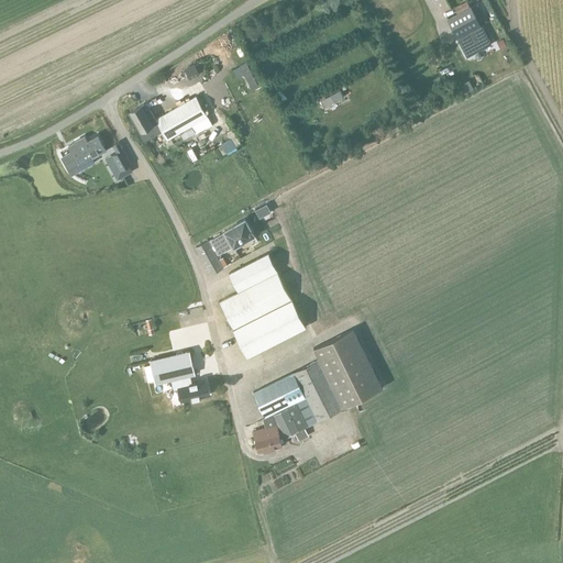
[(477,4),(472,8),(477,18),(482,25),(487,23),(477,4)]
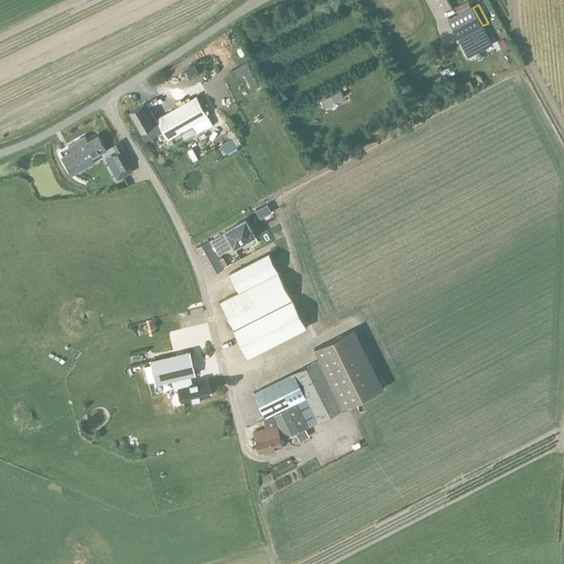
[(458,13),(447,19),(453,29),(458,39),(468,57),(492,45),(483,26),(483,25),(478,18),(473,8),(472,6),(470,7),(458,13)]
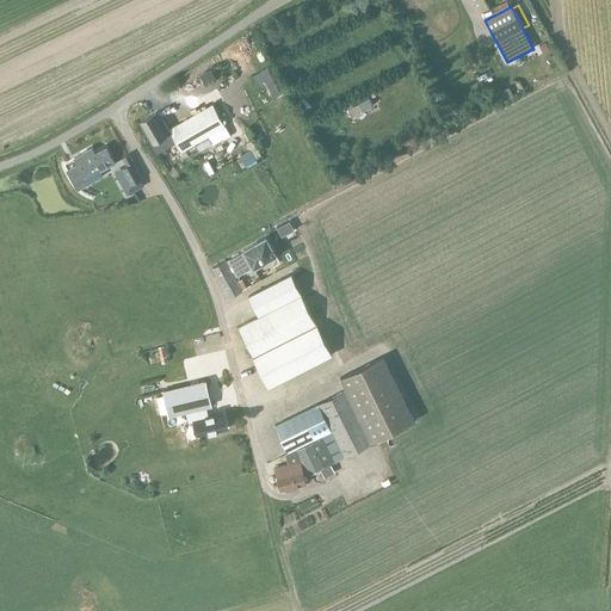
[(545,43),(539,47),(544,55),(550,51),(545,43)]
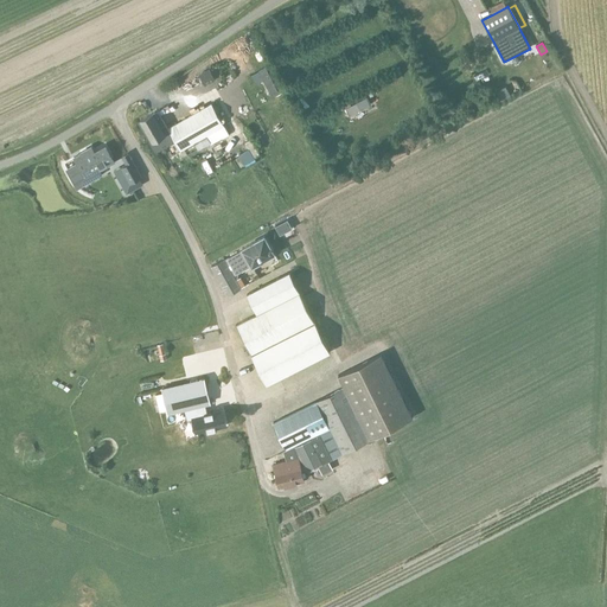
[(259,70),(260,71),(251,75),(255,83),(263,80),(272,95),(278,91),(266,66),(259,70)]
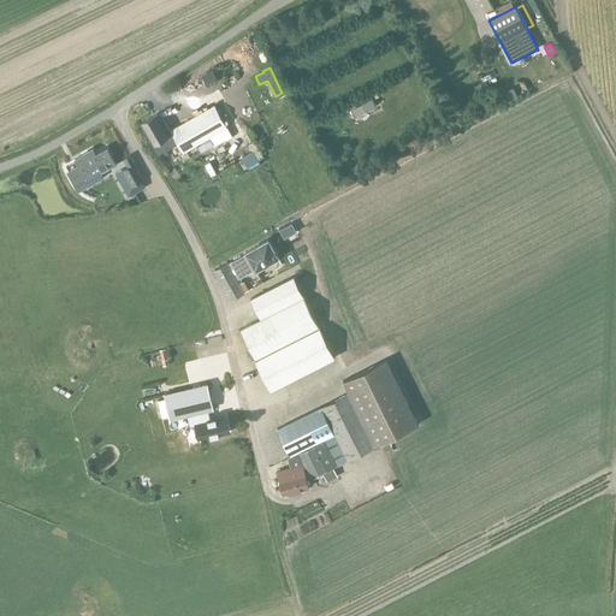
[(213,69),(202,75),(208,87),(219,81),(213,69)]
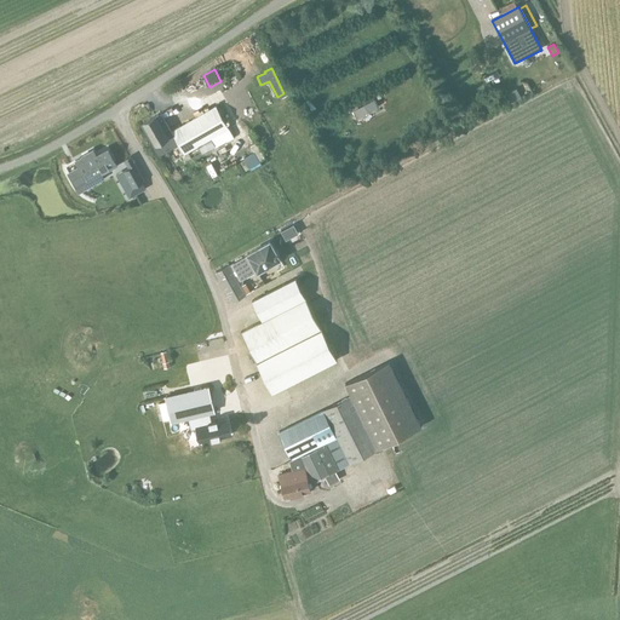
[(352,112),(357,119),(379,107),(375,99),(352,112)]
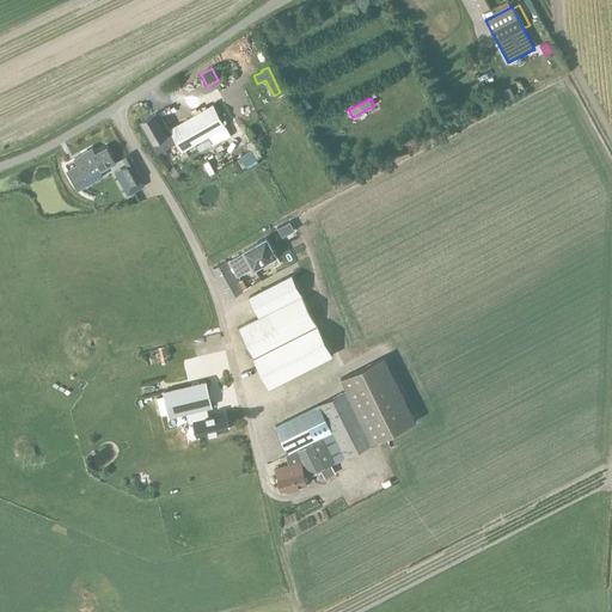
[(170,129),(159,111),(140,123),(152,145),(172,134),(182,152),(193,147),(210,138),(226,127),(213,105),(170,129)]
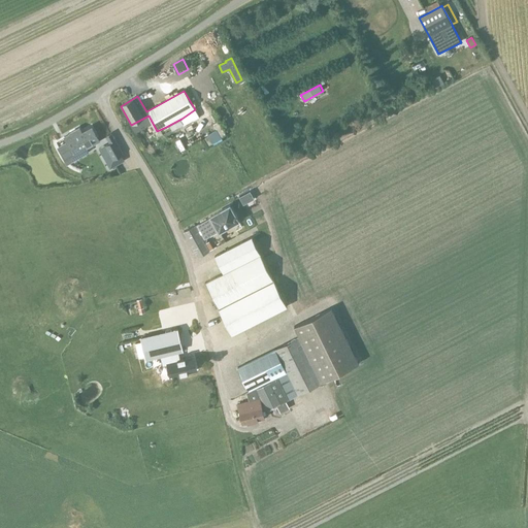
[(71,152),(73,155),(99,141),(91,127),(80,133),(78,129),(69,134),(71,136),(65,140),(66,142),(60,145),(65,156),(71,152)]
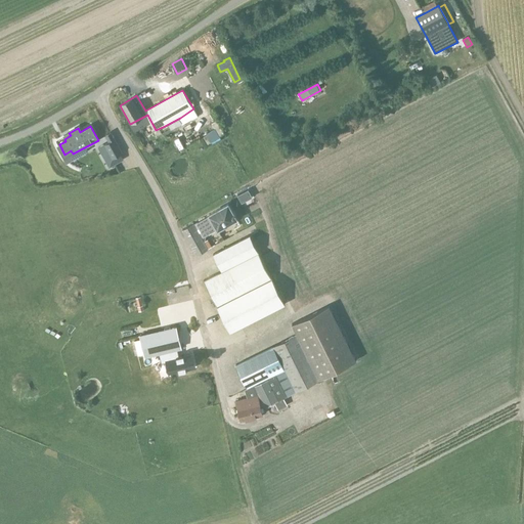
[(113,139),(97,147),(108,168),(115,165),(111,159),(121,154),(113,139)]
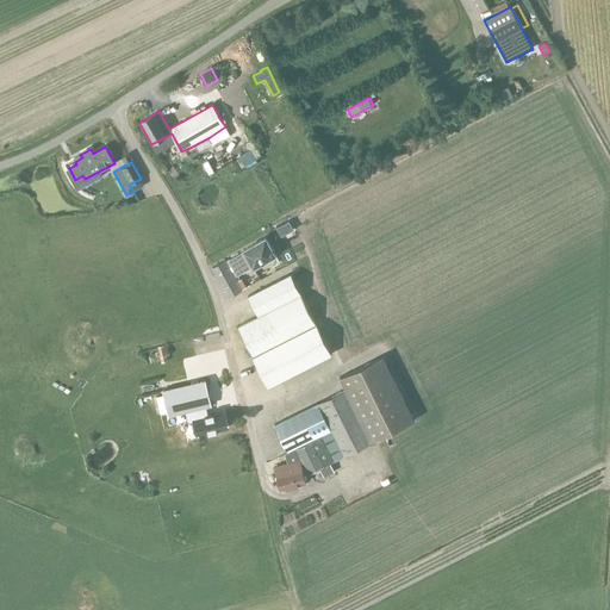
[(288,222),(277,228),(281,236),(293,230),(288,222)]
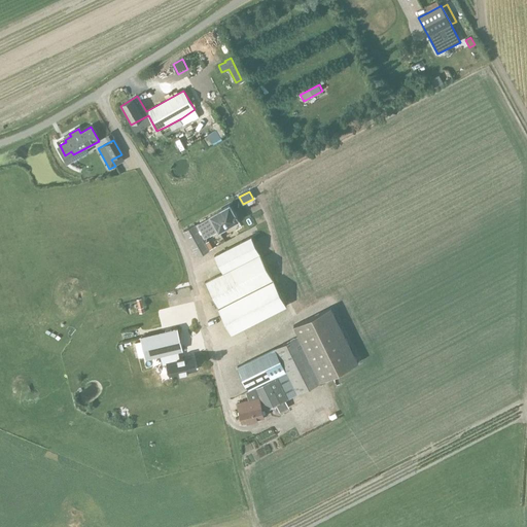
[(209,215),(210,217),(184,232),(198,257),(209,251),(202,238),(207,236),(206,234),(216,227),(218,233),(240,220),(230,204),(209,215)]
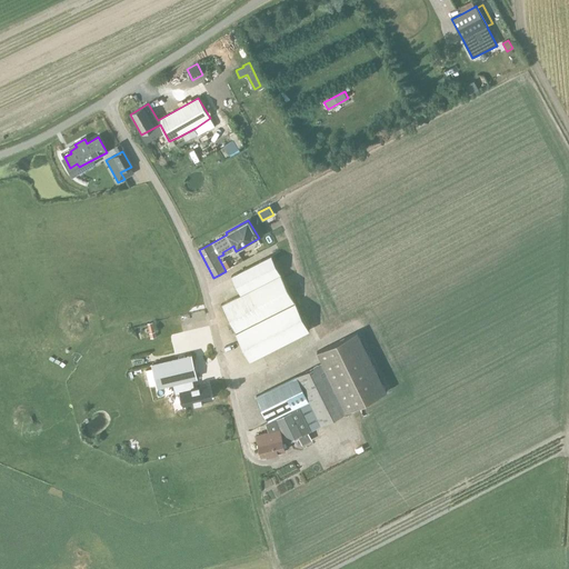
[(231,276),(241,293),(280,273),(271,255),(231,276)]
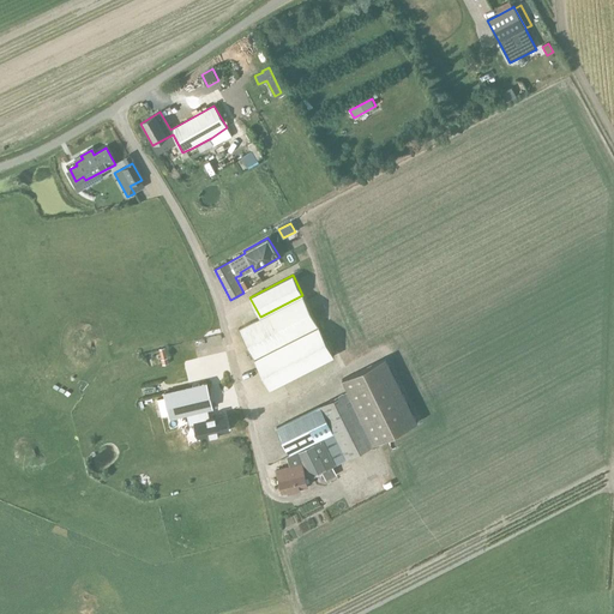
[(251,362),(254,360),(270,390),(335,356),(319,327),(304,296),(239,329),(252,354),(247,356),(251,362)]
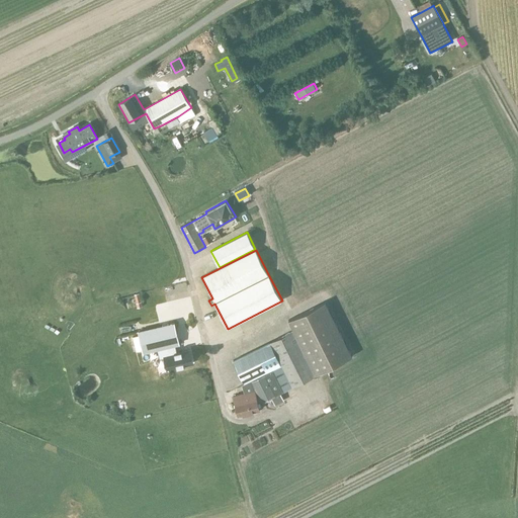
[(233,361),(245,385),(253,380),(258,391),(264,403),(284,393),(293,389),(292,387),(316,376),(352,357),(324,303),(288,321),(293,332),(233,361)]
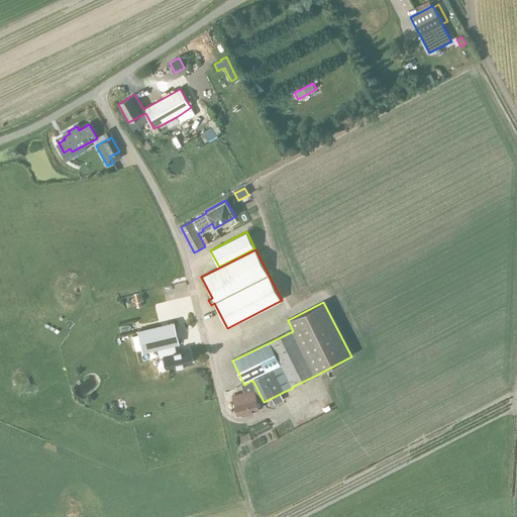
[(174,323),(138,331),(143,352),(157,349),(160,358),(165,357),(166,358),(163,359),(165,367),(167,366),(168,369),(193,363),(190,349),(182,351),(181,350),(181,351),(180,352),(177,352),(177,350),(175,345),(179,344),(174,323)]
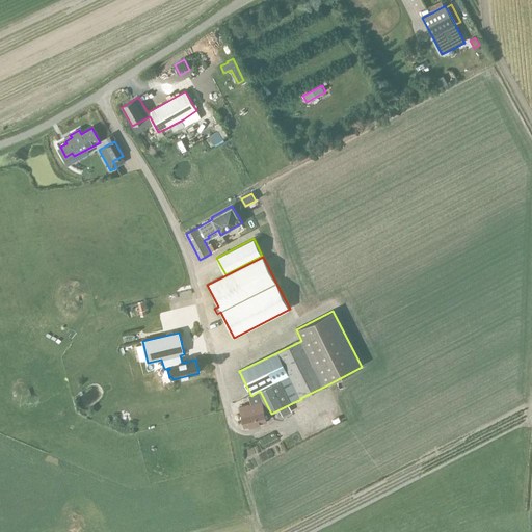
[(260,391),(251,396),(249,396),(251,405),(240,408),(245,428),(267,422),(262,402),(265,401),(260,391)]
